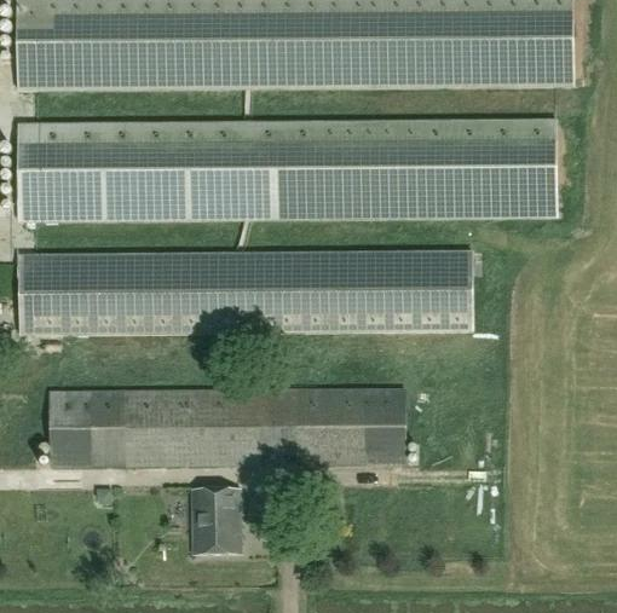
[(16,88),(572,84),(571,0),(16,0),(16,88)]
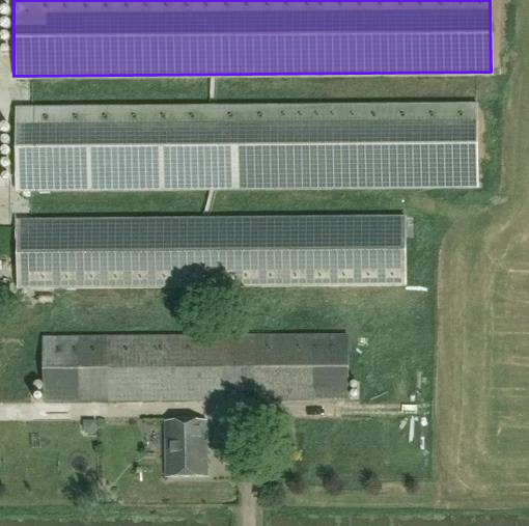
[(15,188),(476,186),(476,102),(15,105),(15,188)]
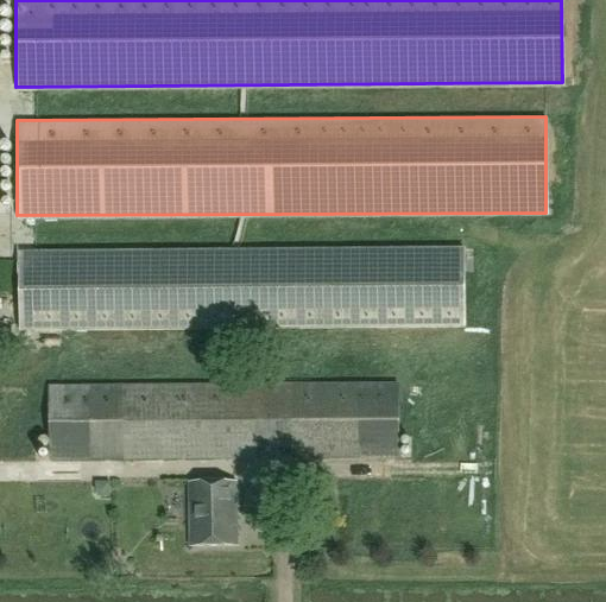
[(18,327),(462,323),(461,246),(17,248),(18,327)]
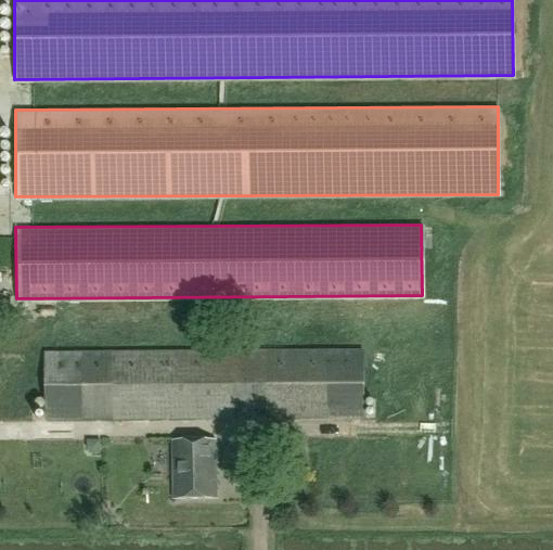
[(363,349),(78,352),(43,352),(43,418),(79,418),(230,418),(230,408),(265,408),(265,417),(363,416),(363,349)]
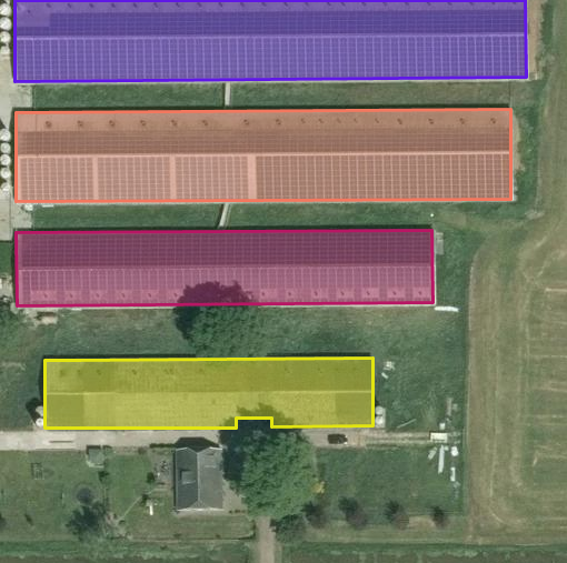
[(175,448),(176,509),(221,508),(220,446),(175,448)]
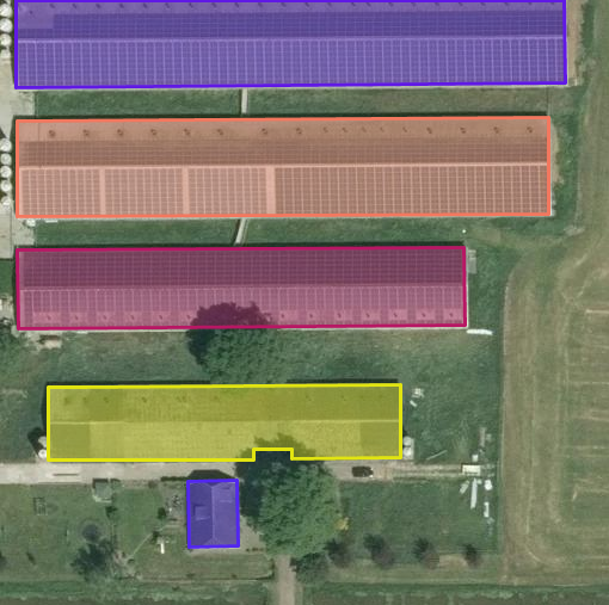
[(260,506),(260,491),(243,489),(243,507),(260,506)]
